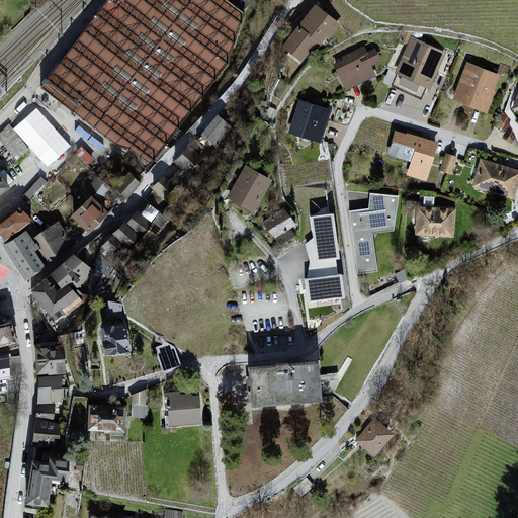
[(24,0),(32,8),(36,6),(36,2),(35,0),(24,0)]
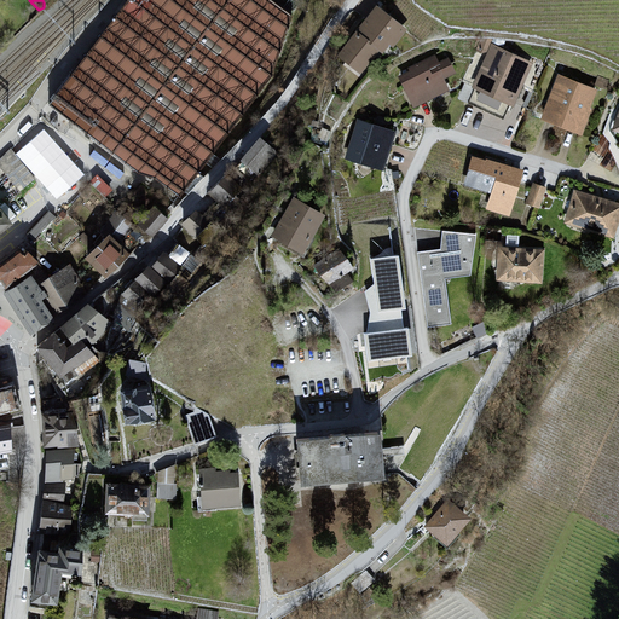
[(284,18),(262,0),(127,0),(50,103),(178,203),(268,79),(284,18)]
